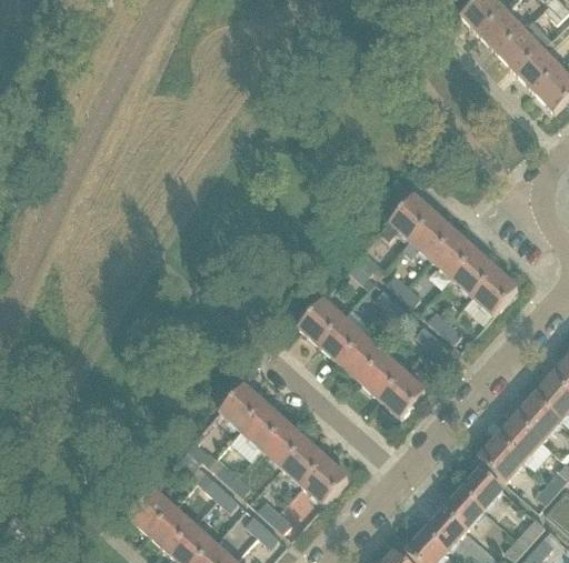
[(478,0),(461,16),(480,36),(505,12),(493,0),(478,0)]
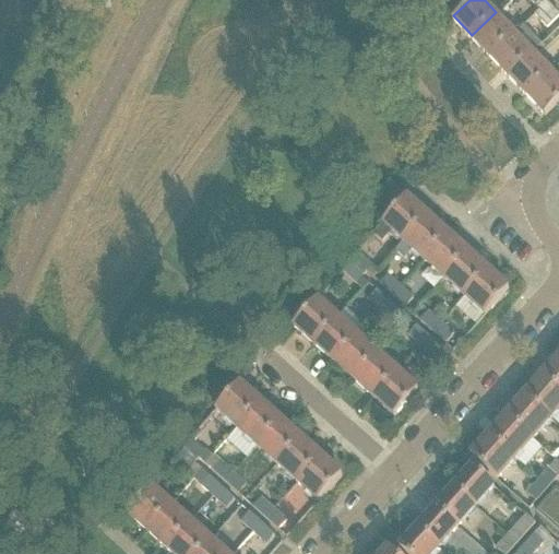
[(538,4),(534,10),(547,23),(558,11),(558,9),(550,0),(544,0),(538,4)]
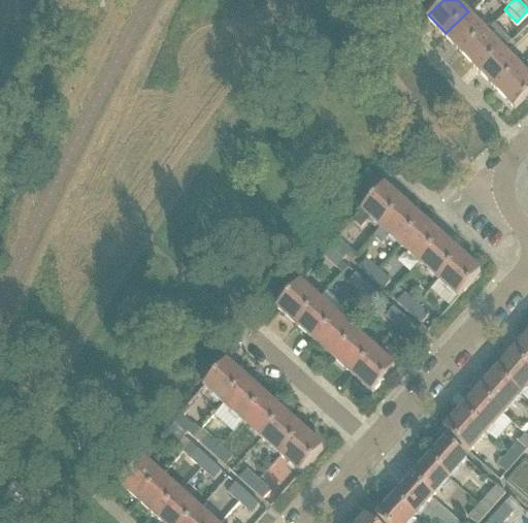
[(446,33),(462,51),(485,29),(468,11),(446,33)]
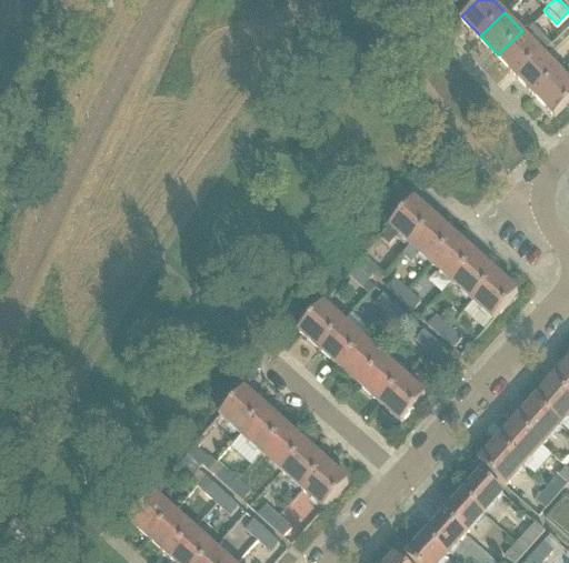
[(522,31),(498,54),(517,73),(541,50),(550,41),(532,22),(522,31)]
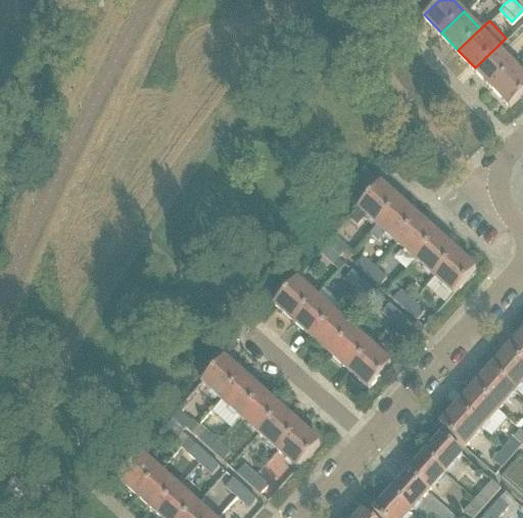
[(497,46),(475,67),(492,86),(515,64),(519,60),(513,54),(509,58),(497,46)]
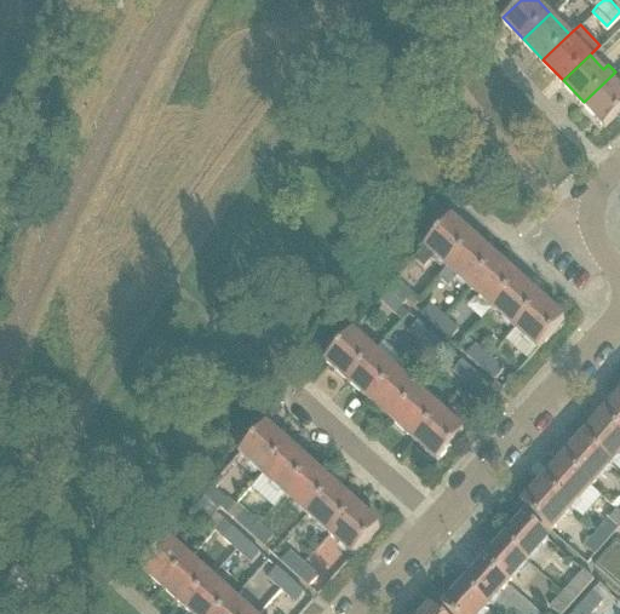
[(619,85),(610,76),(584,102),(604,124),(619,108),(619,85)]
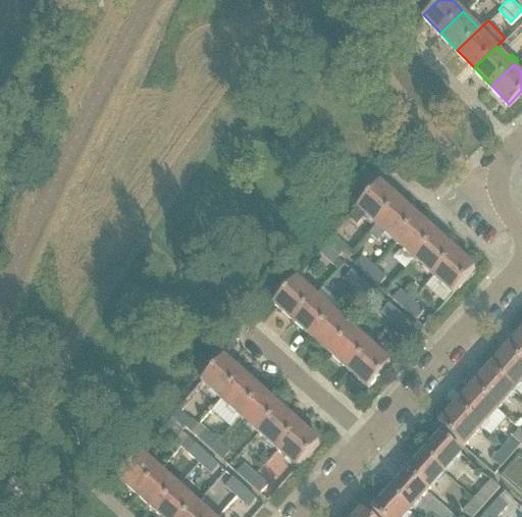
[(399,198),(379,181),(369,171),(347,196),(357,205),(349,215),(357,222),(366,213),(376,222),(399,198)]
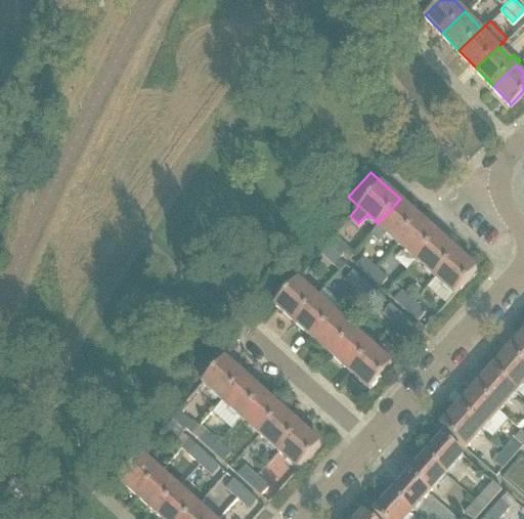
[(386,230),(397,241),(419,215),(400,199),(378,223),(370,231),(379,239),(386,230)]
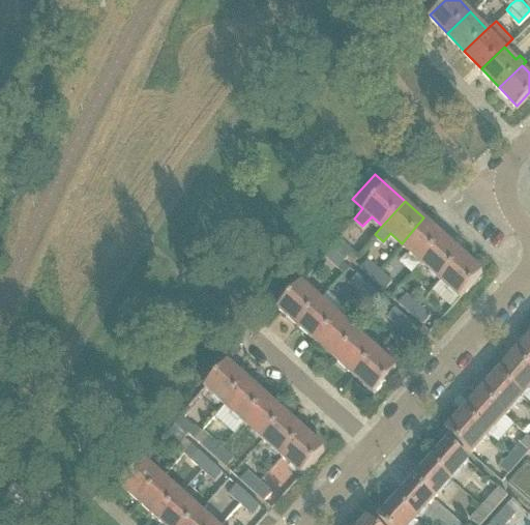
[(402,243),(421,261),(443,236),(423,217),(402,243)]
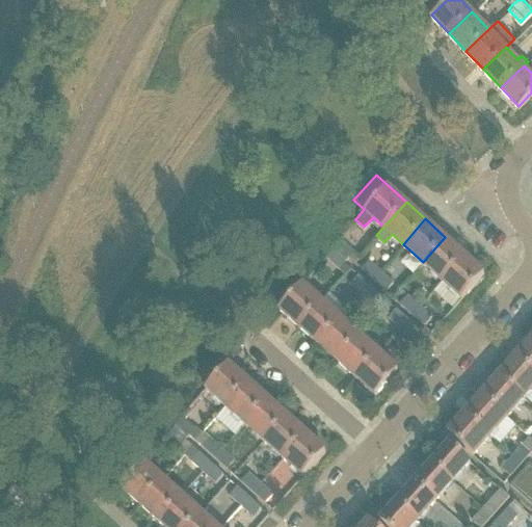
[(342,237),(334,246),(346,258),(354,248),(342,237)]
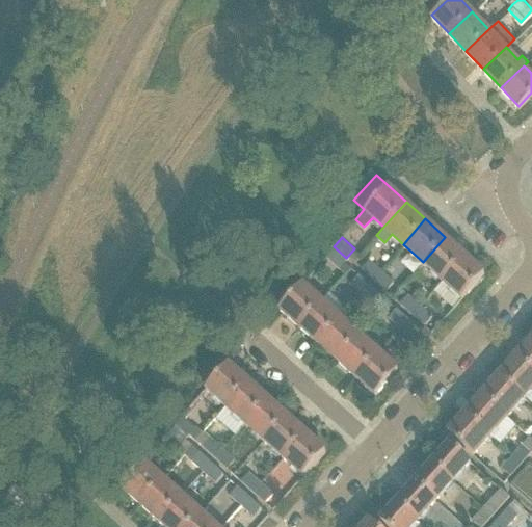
[(423,262),(443,280),(464,255),(445,237),(423,262)]
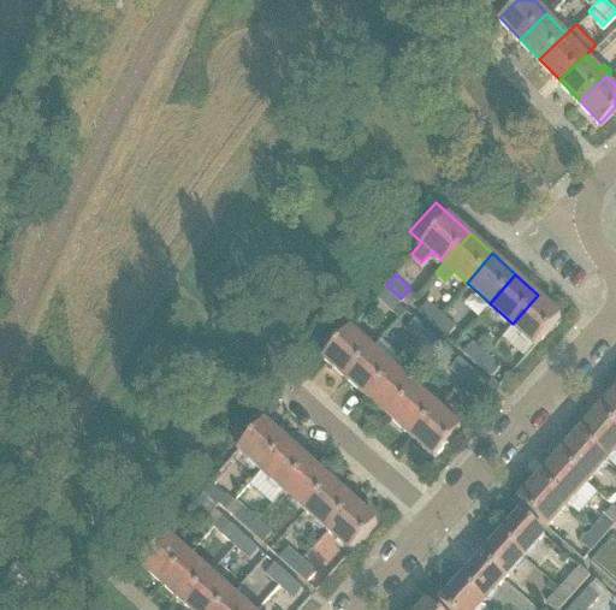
[(401,298),(386,285),(378,295),(392,308),(401,298)]
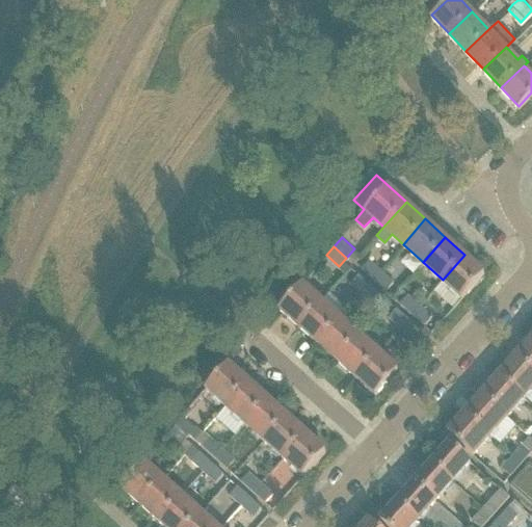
[(464,255),(443,280),(461,296),(484,271),(464,255)]
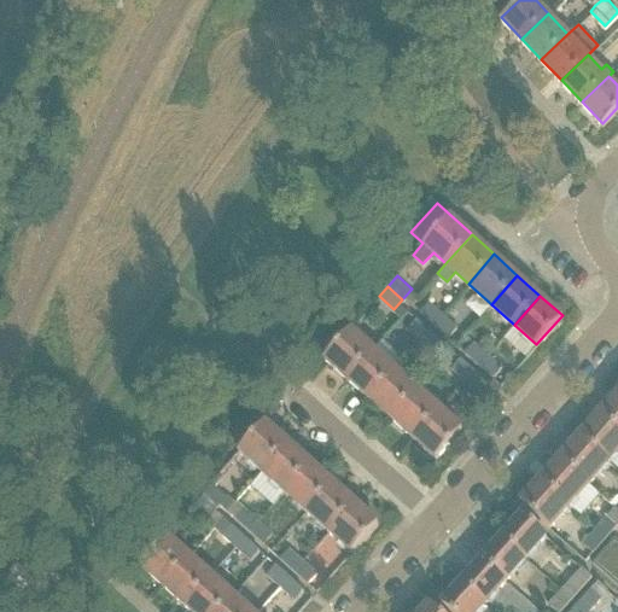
[(429,299),(419,310),(432,322),(443,312),(429,299)]
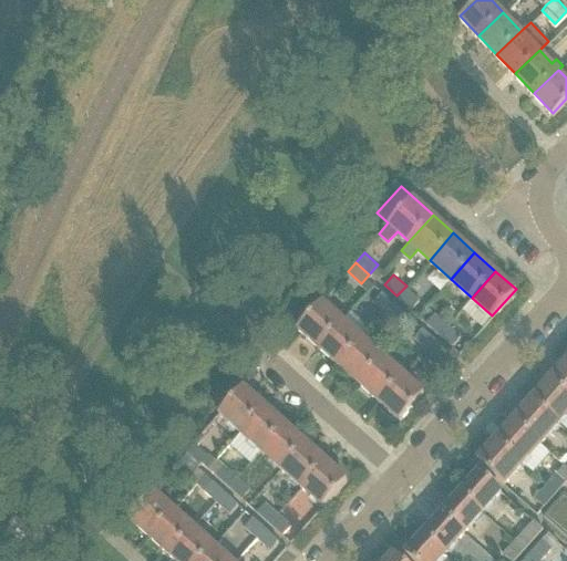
[(406,286),(397,295),(410,308),(420,297),(406,286)]
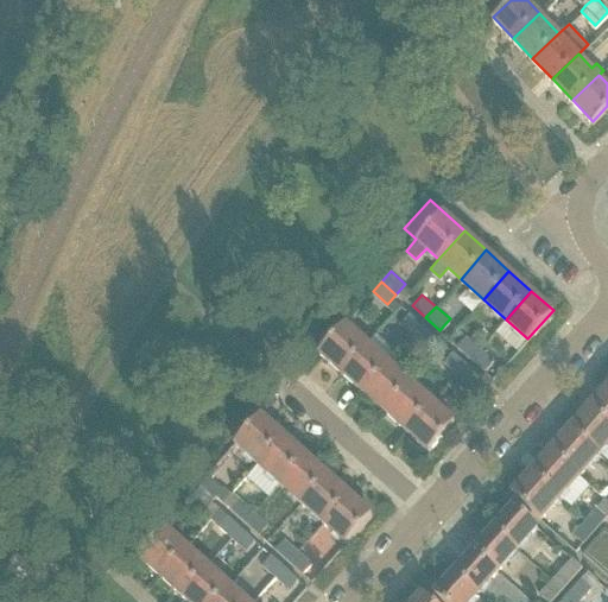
[(410,310),(400,321),(415,334),(423,323),(410,310)]
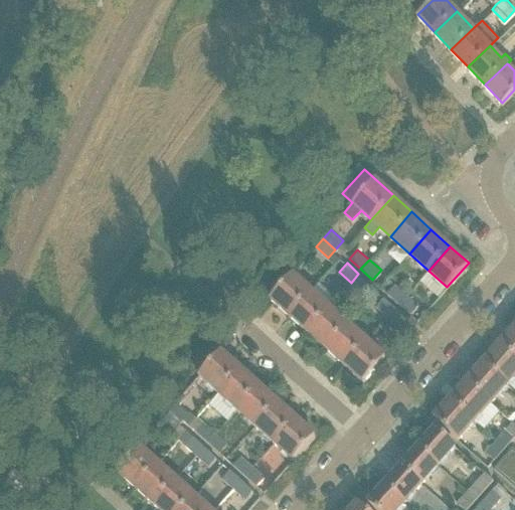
[(271,298),(289,314),(311,290),(292,274),(271,298)]
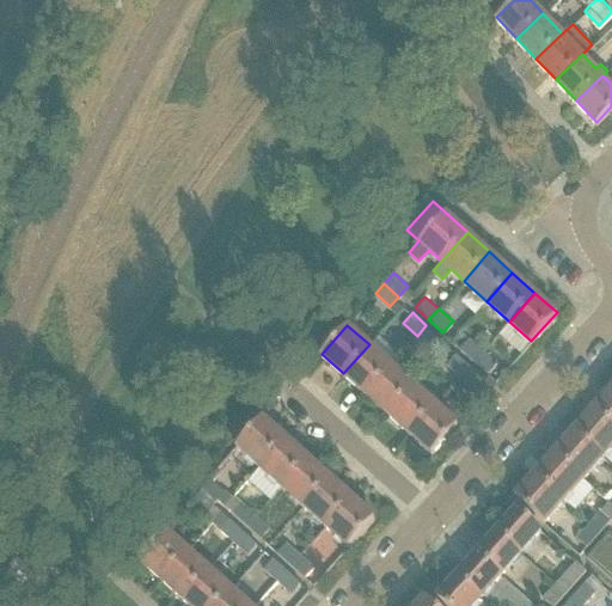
[(426,325),(417,336),(430,348),(440,337),(426,325)]
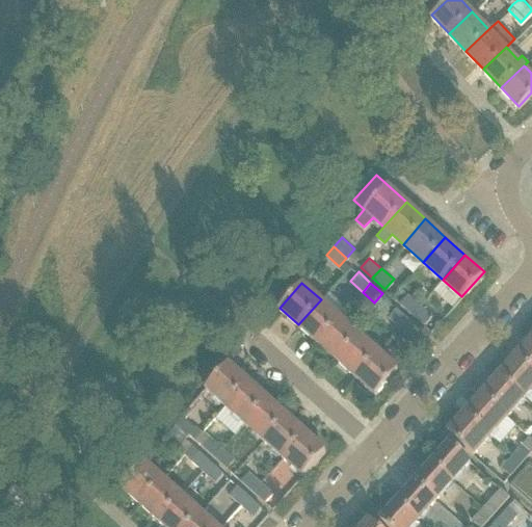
[(400,301),(413,313),(420,304),(407,292),(400,301)]
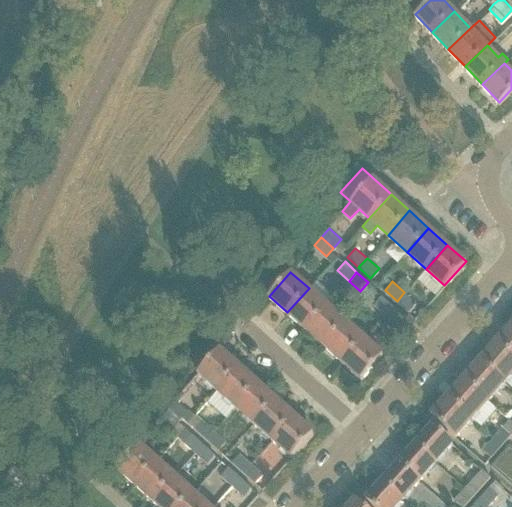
[(287,312),(305,329),(327,305),(309,288),(287,312)]
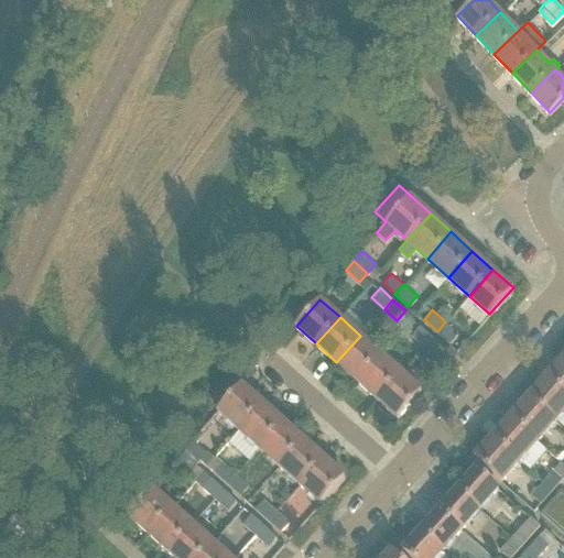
[(445,321),(437,331),(449,341),(458,332),(445,321)]
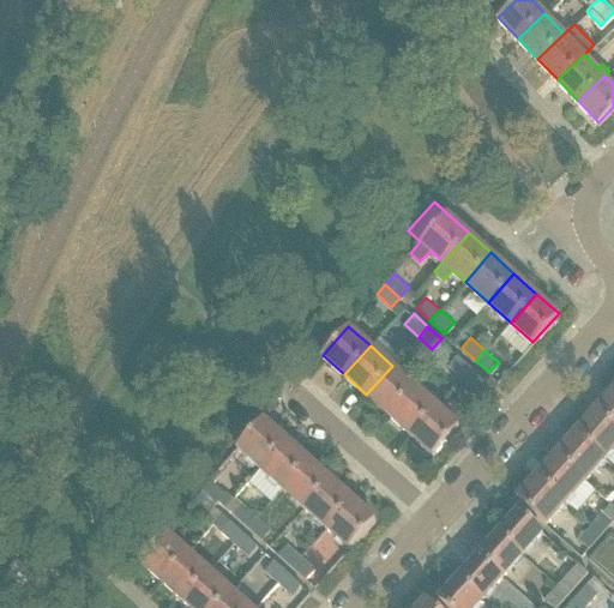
[(447,363),(462,377),(470,366),(457,354),(447,363)]
